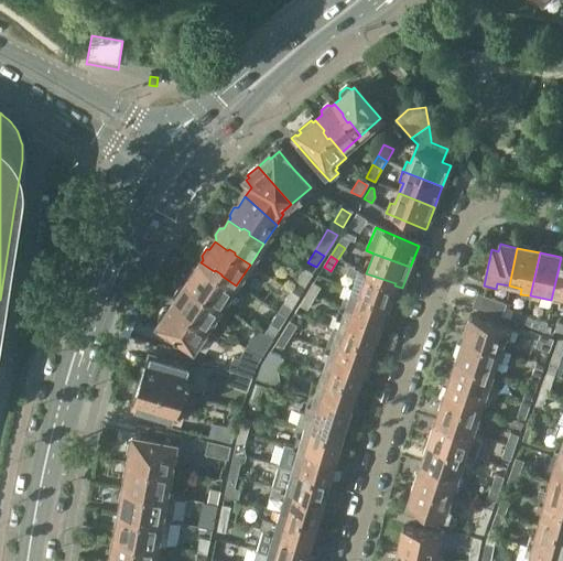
[(558,272),(551,300),(560,302),(560,306),(562,306),(562,257),(561,257),(558,272)]
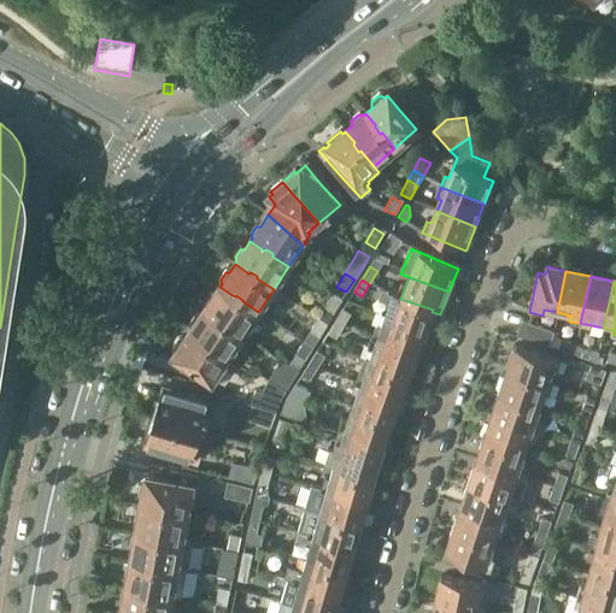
[(227,324),(242,335),(258,312),(242,301),(242,300),(235,295),(234,296),(220,287),(215,295),(210,295),(205,304),(206,307),(204,310),(218,319),(221,318),(227,323),(227,324)]
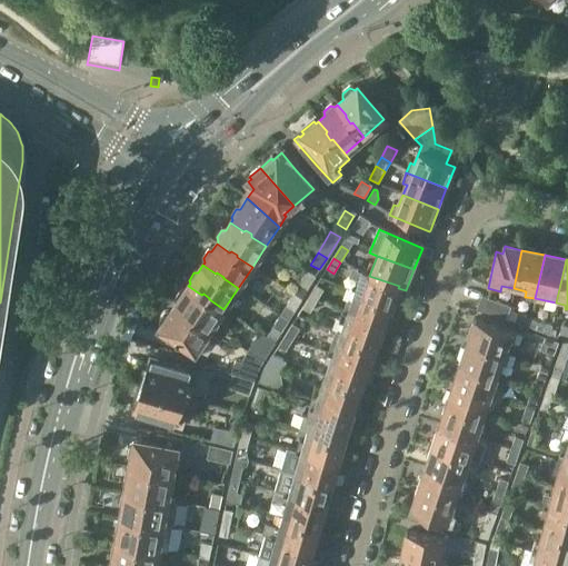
[(352,269),(348,280),(357,283),(352,295),(390,308),(397,288),(398,288),(399,286),(369,276),(360,272),(352,269)]
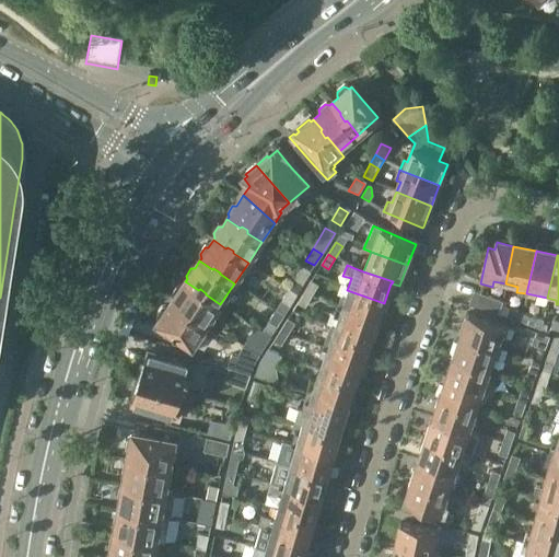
[(303,285),(311,271),(302,266),(294,279),(303,285)]
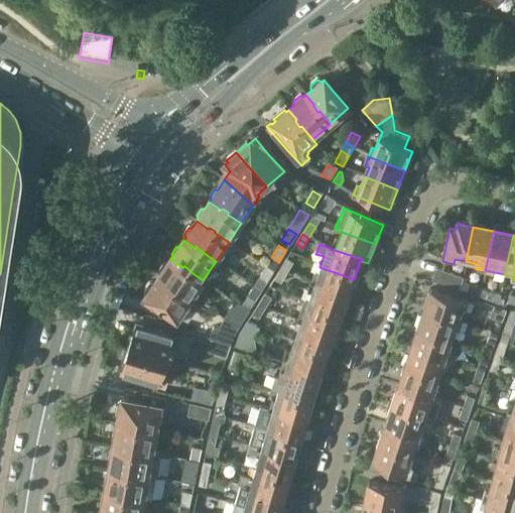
[(176,291),(189,299),(203,280),(189,271),(189,270),(184,266),(182,267),(170,259),(166,266),(162,266),(158,273),(159,276),(158,279),(169,286),(171,286),(176,289),(176,291)]
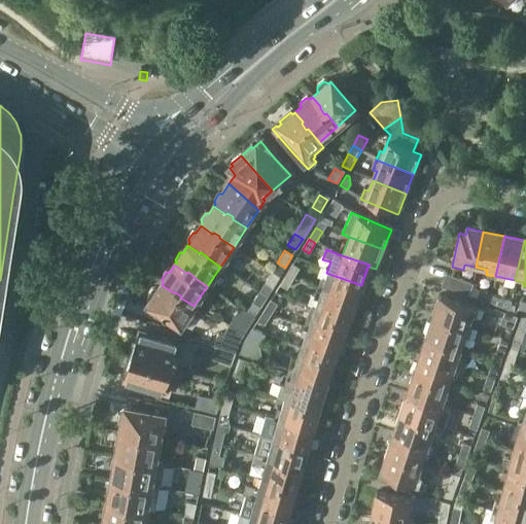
[(293,265),(286,276),(292,281),(300,268),(293,265)]
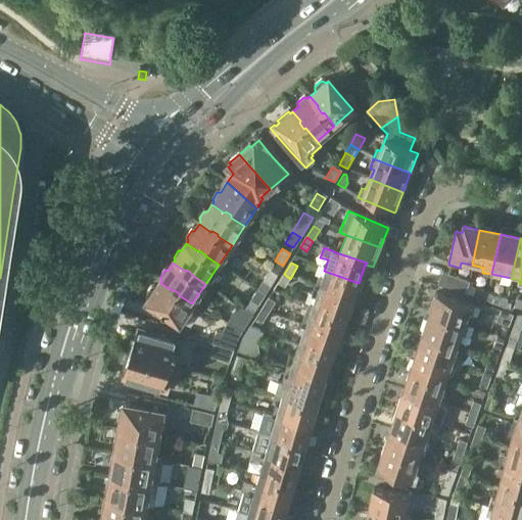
[(271,286),(278,274),(271,270),(263,281),(271,286)]
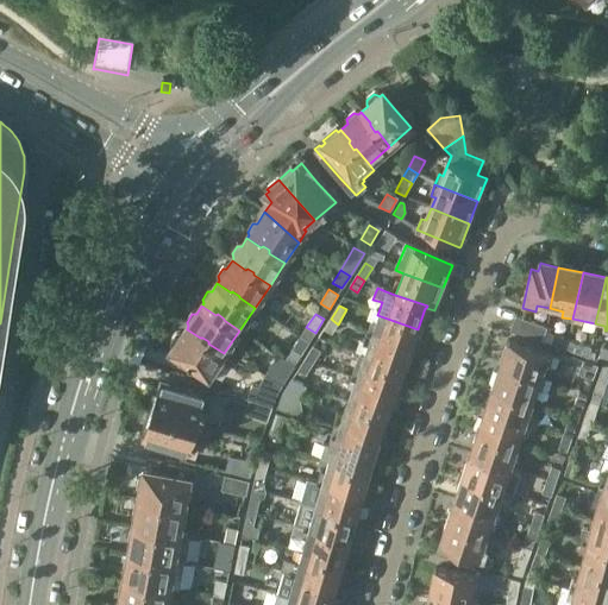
[(369,325),(365,334),(411,351),(418,329),(377,315),(374,326),(369,325)]
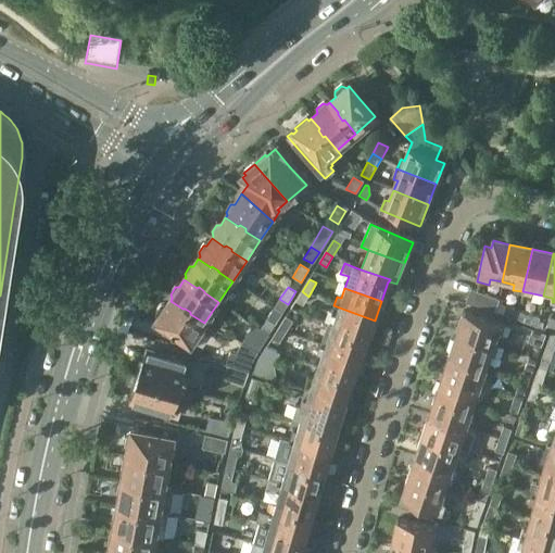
[(302,291),(295,302),(302,306),(308,297),(302,291)]
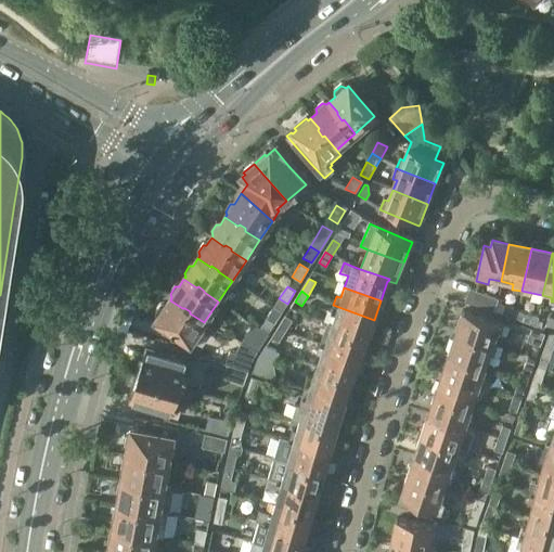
[(495,299),(473,293),(467,291),(464,303),(491,312),(495,299)]
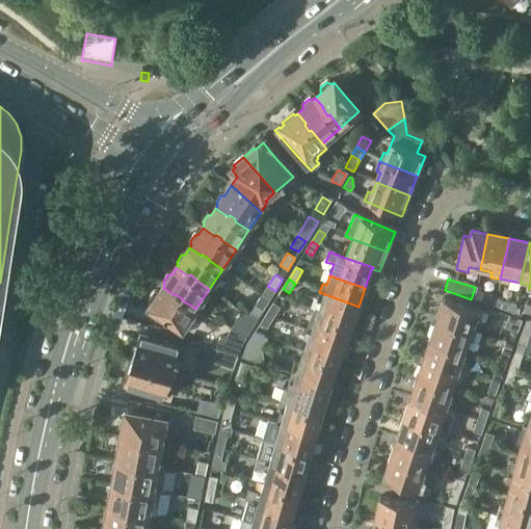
[(150,308),(153,310),(182,329),(195,309),(182,300),(182,298),(177,295),(175,295),(163,288),(158,294),(157,293),(153,294),(149,300),(150,305),(151,306),(150,308)]
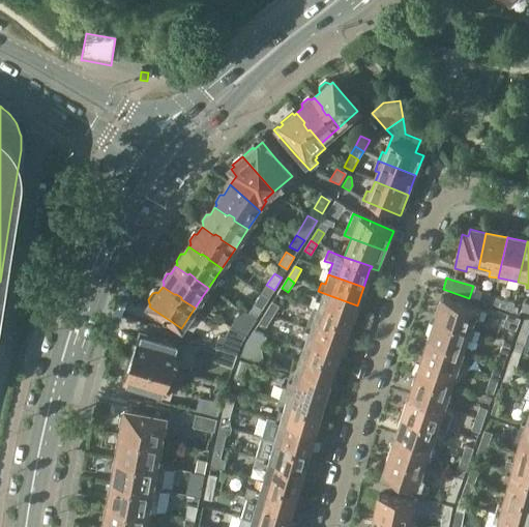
[(318,291),(315,299),(319,301),(315,312),(350,324),(357,305),(318,291)]
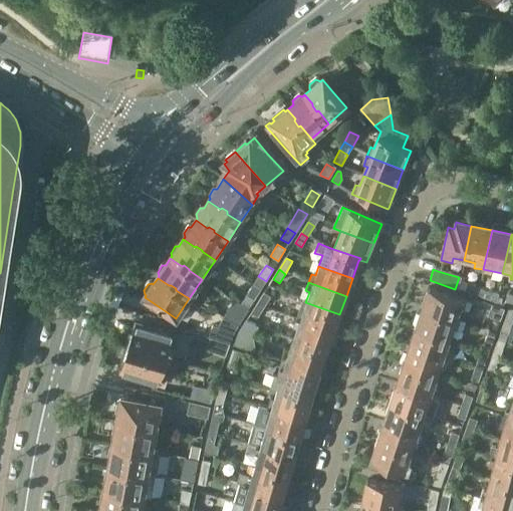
[(465,293),(476,296),(479,288),(468,283),(465,293)]
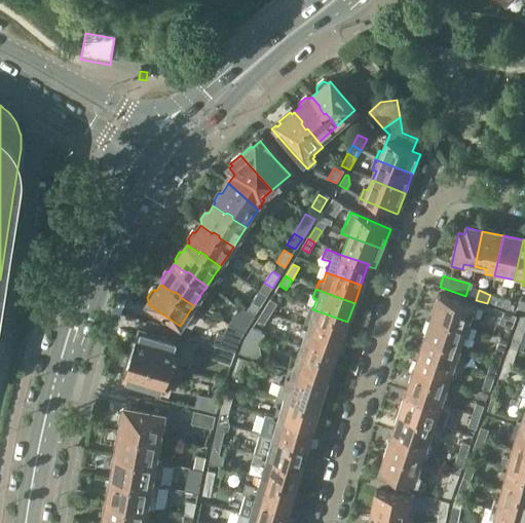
[(251,302),(260,308),(267,296),(259,291),(251,302)]
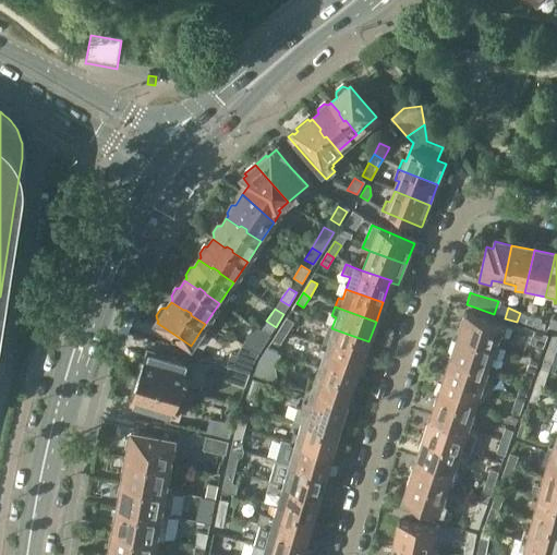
[(520,313),(517,322),(530,327),(533,317),(520,313)]
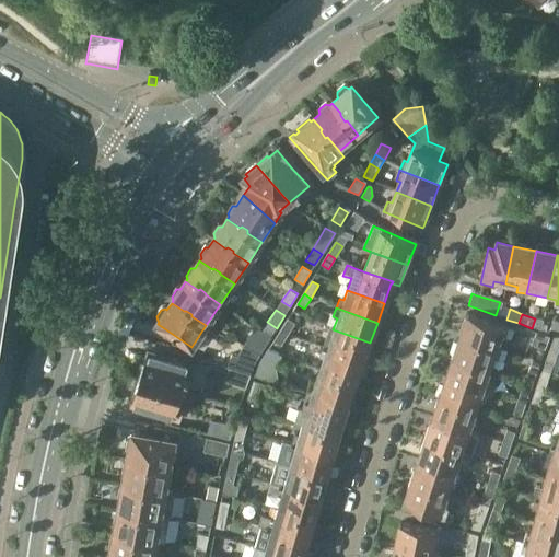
[(463,322),(458,334),(461,335),(459,338),(500,351),(504,338),(512,341),(515,332),(508,329),(467,316),(465,323),(463,322)]
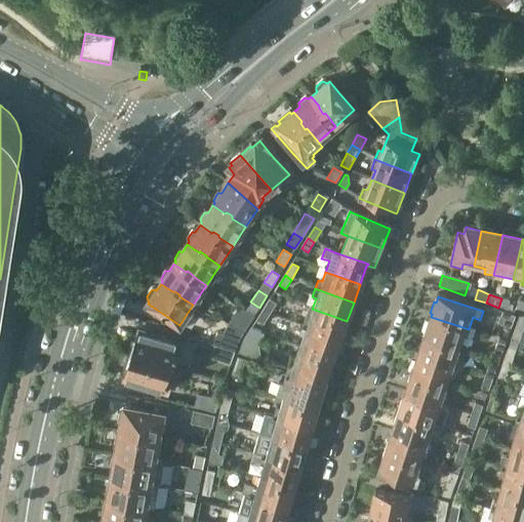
[(263,312),(269,316),(277,303),(270,299),(263,312)]
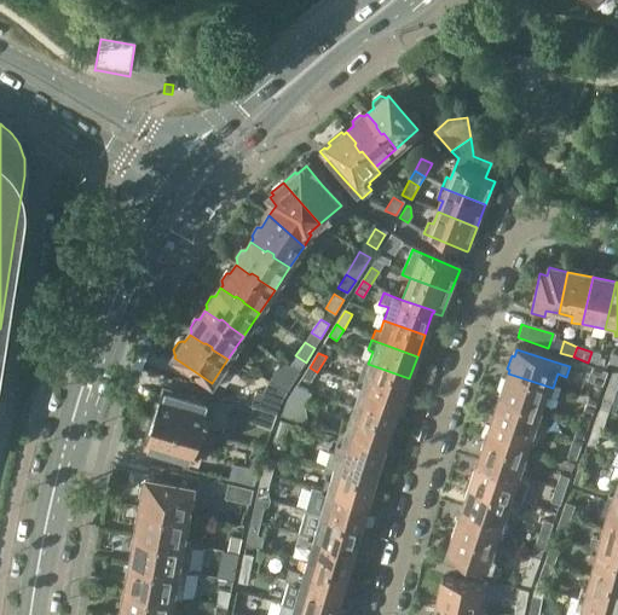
[(617,365),(617,355),(610,354),(607,364),(617,365)]
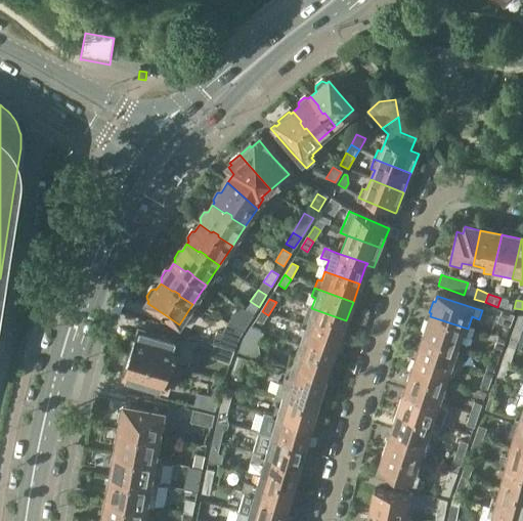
[(226,324),(242,334),(254,314),(238,305),(226,324)]
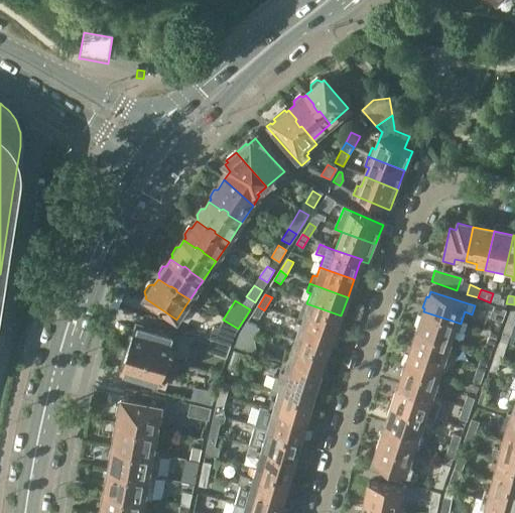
[(302,302),(296,322),(334,335),(341,315),(306,303),(302,302)]
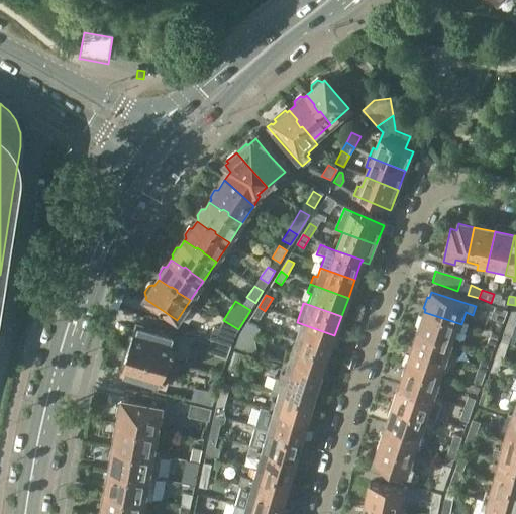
[(259,307),(252,316),(259,320),(265,311),(259,307)]
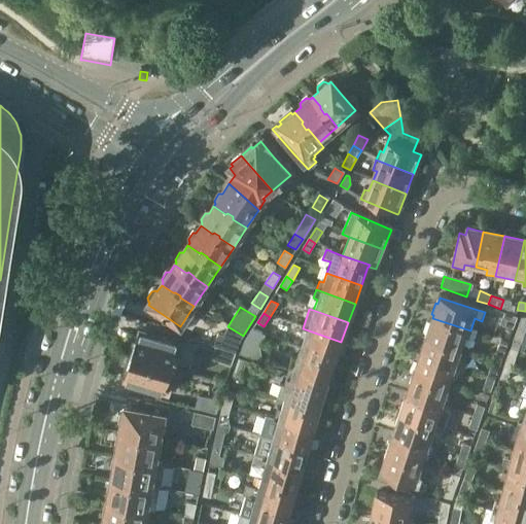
[(503,313),(501,318),(498,324),(513,329),(517,317),(503,313)]
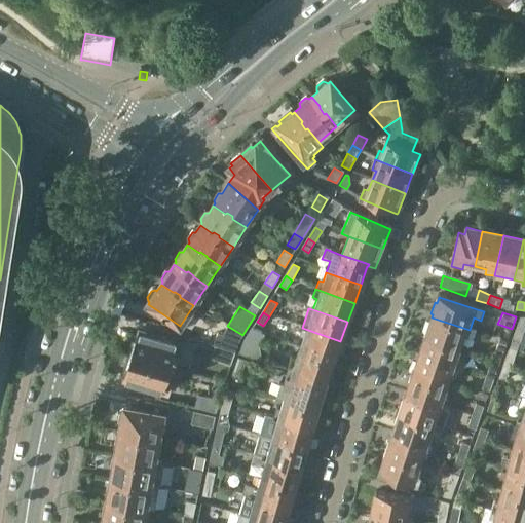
[(427,324),(423,335),(463,348),(466,338),(470,339),(473,331),(470,330),(432,318),(429,325),(427,324)]
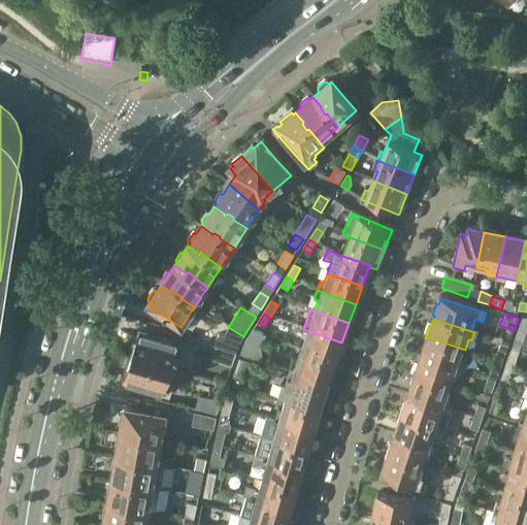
[(243,336),(228,327),(222,338),(219,336),(217,339),(213,349),(216,350),(234,356),(238,346),(243,336)]
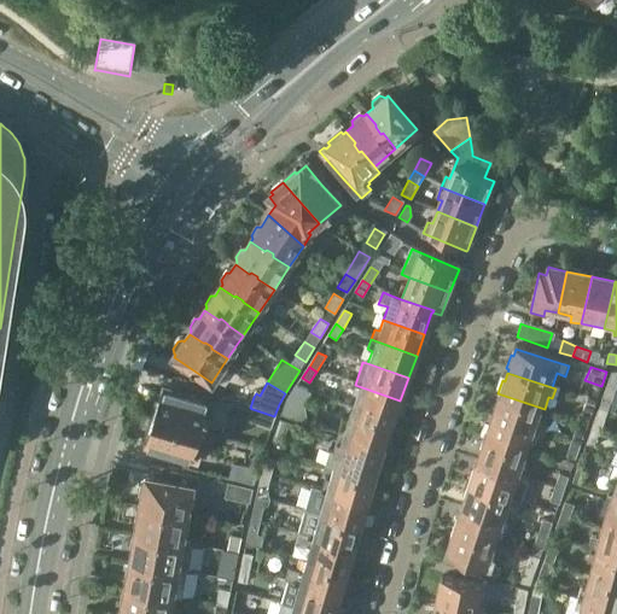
[(355,385),(351,395),(356,396),(351,408),(393,422),(400,401),(355,385)]
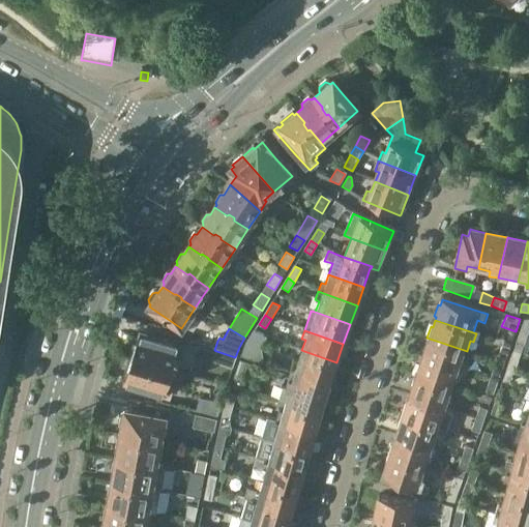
[(268,337),(254,331),(245,344),(240,357),(262,363),(264,357),(263,350),(268,337)]
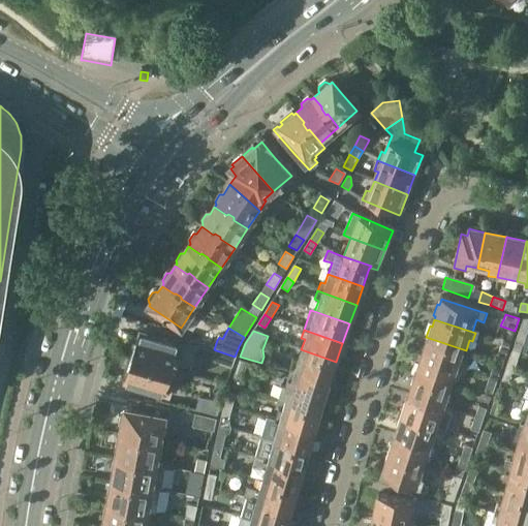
[(517,343),(514,350),(521,352),(524,345),(523,345),(525,340),(527,333),(520,331),(515,342),(517,343)]
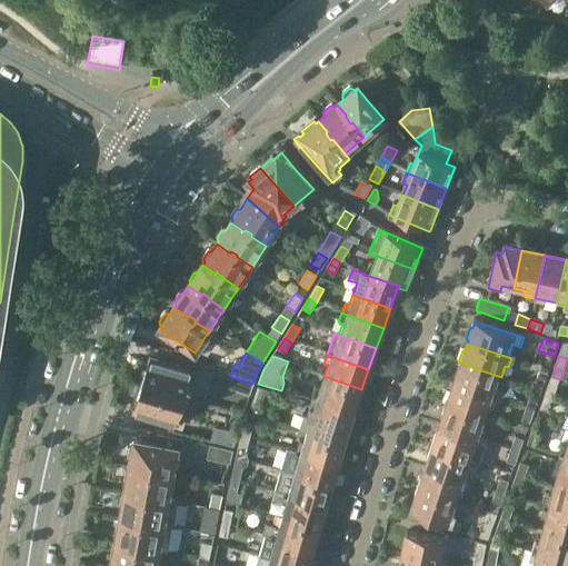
[(139,385),(190,401),(198,376),(170,367),(149,360),(146,373),(142,371),(139,385)]
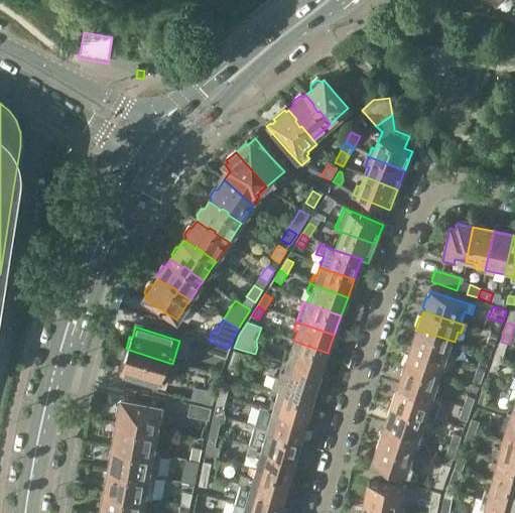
[(413,342),(410,349),(456,364),(459,354),(452,351),(455,342),(415,329),(411,341),(413,342)]
